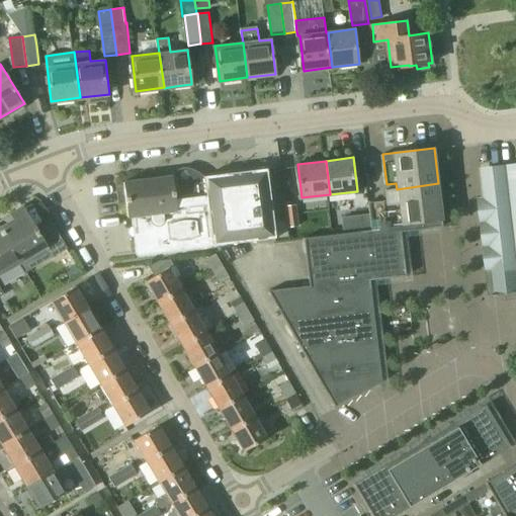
[(206,179),(175,183),(185,248),(277,236),(268,166),(256,168),(250,169),(206,175),(206,179)]
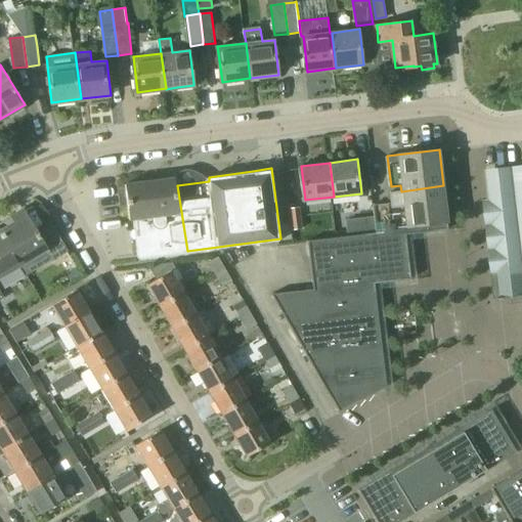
[(488,173),(486,173),(489,199),(488,199),(488,200),(490,200),(492,222),(491,223),(491,224),(496,224),(499,247),(494,247),(494,249),(495,249),(497,271),(496,271),(497,273),(502,272),(521,269),(521,170),(515,171),(515,170),(513,170),(513,171),(488,174),(488,173)]
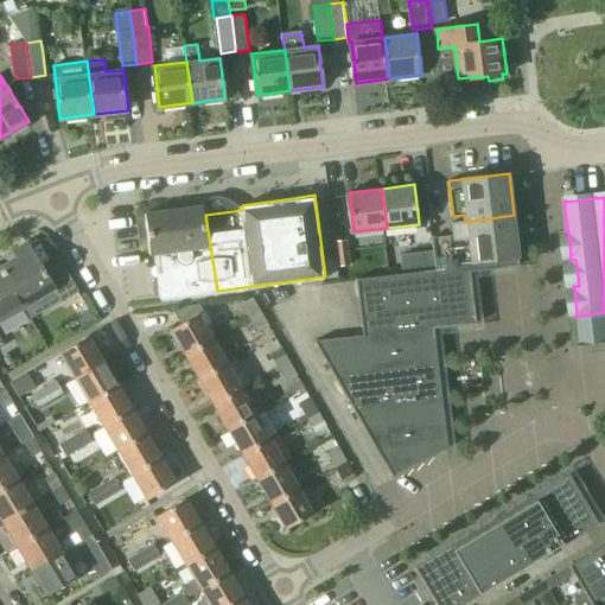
[(204,205),(146,212),(152,254),(157,253),(163,298),(216,291),(205,215),(204,205)]
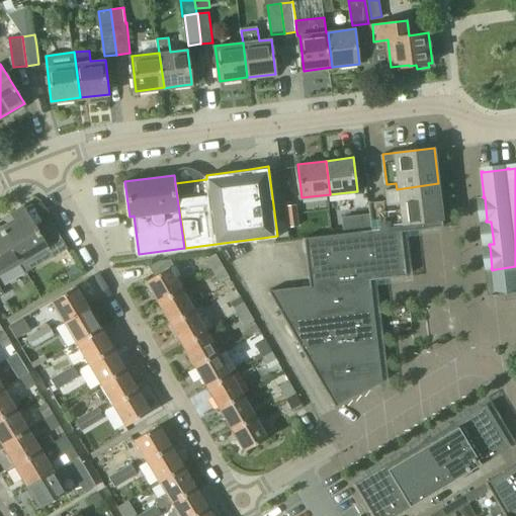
[(398,198),(370,201),(371,212),(373,229),(373,234),(401,231),(443,226),(438,183),(397,189),(398,198)]
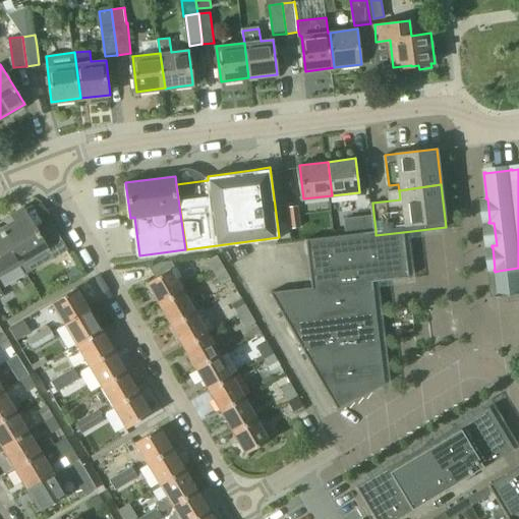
[(24,207),(0,221),(0,225),(22,264),(48,248),(53,258),(68,249),(54,225),(40,233),(24,207)]
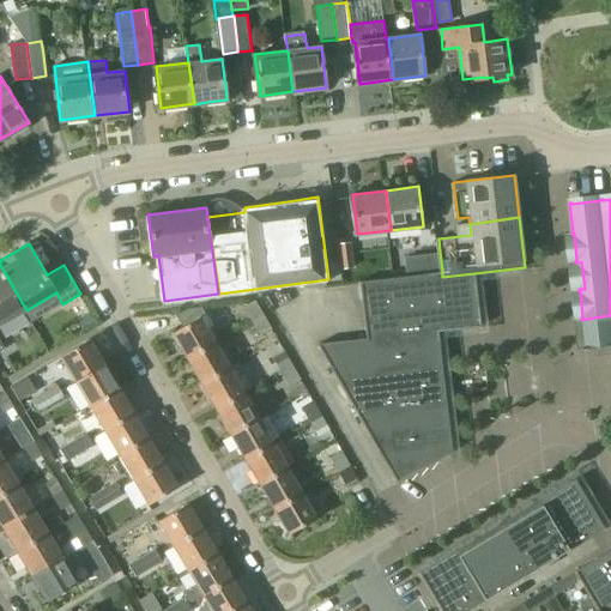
[(440,252),(423,253),(425,272),(442,271),(440,252)]
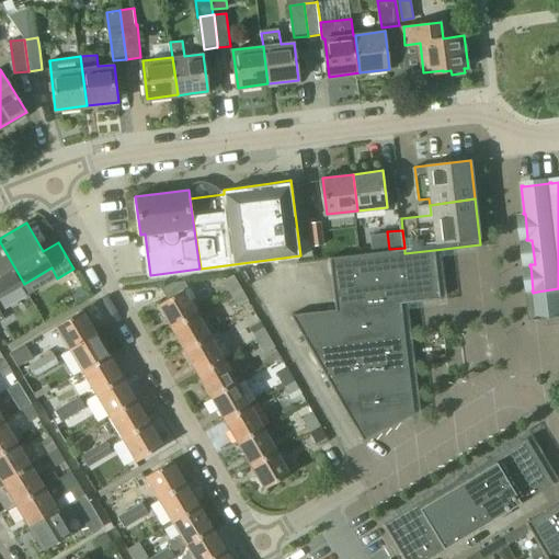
[(0,320),(6,317),(0,307),(0,297),(24,284),(0,242),(0,320)]
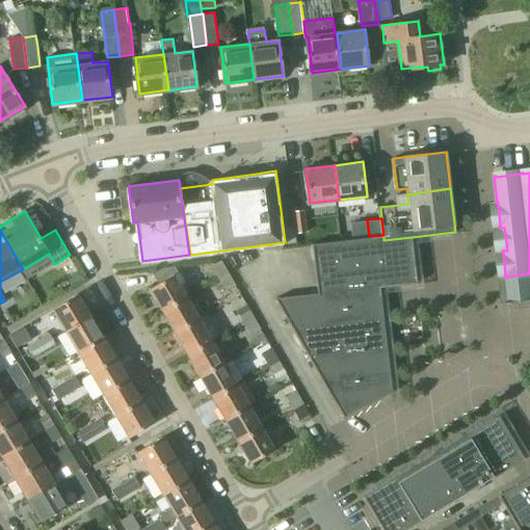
[(383,235),(313,243),(313,244),(318,292),(318,294),(380,286),(418,282),(412,237),(383,240),(383,235)]
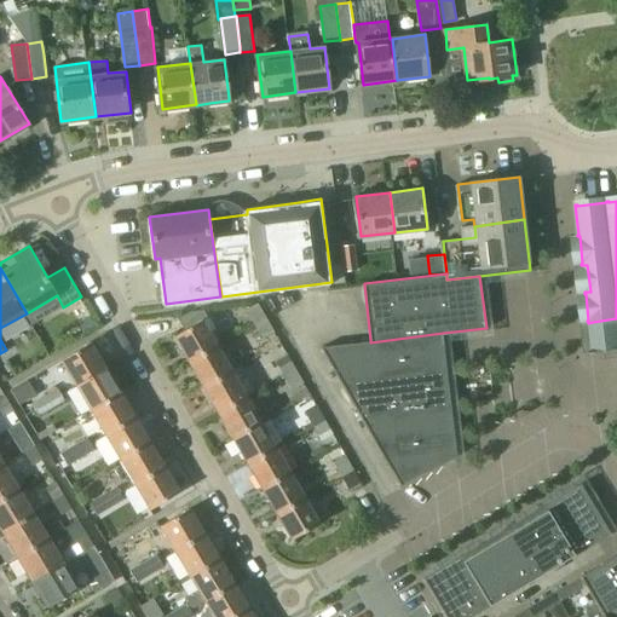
[(247,309),(255,323),(266,316),(259,301),(257,304),(247,309)]
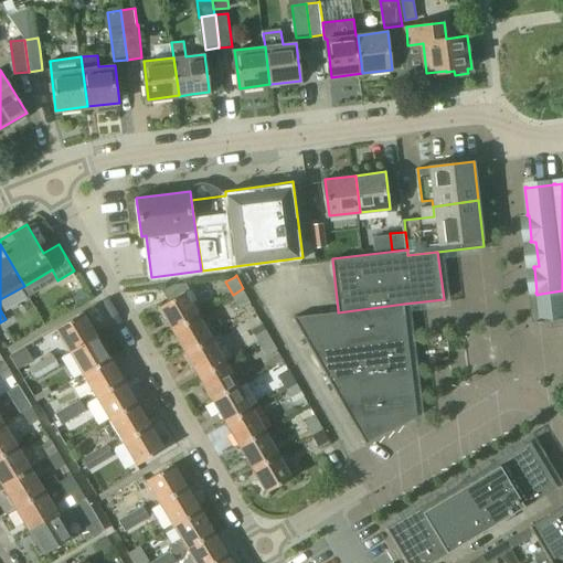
[(160,306),(173,329),(199,314),(203,311),(198,299),(192,303),(186,291),(192,288),(188,280),(176,284),(163,290),(169,300),(160,306)]
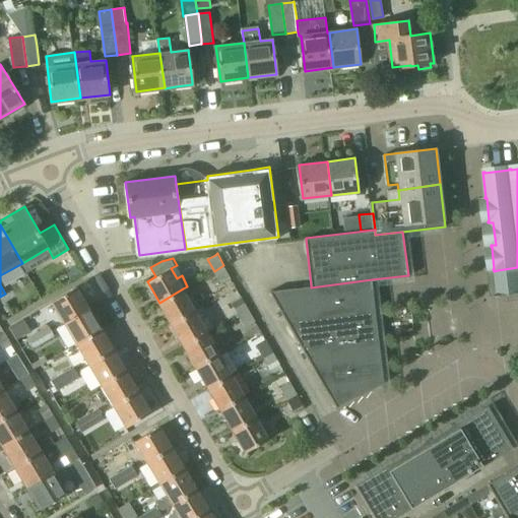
[(75,265),(67,270),(71,277),(79,272),(75,265)]
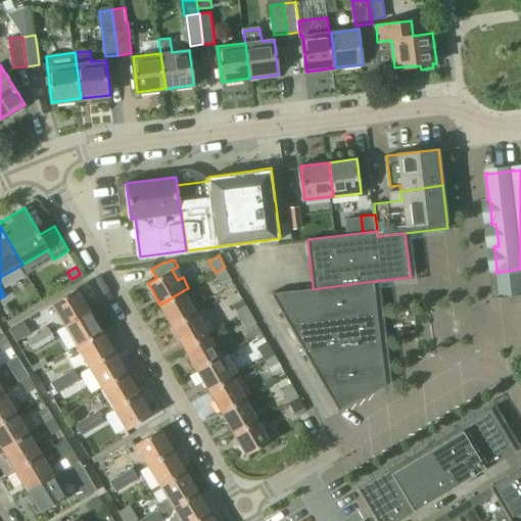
[(225,267),(216,273),(224,285),(233,280),(225,267)]
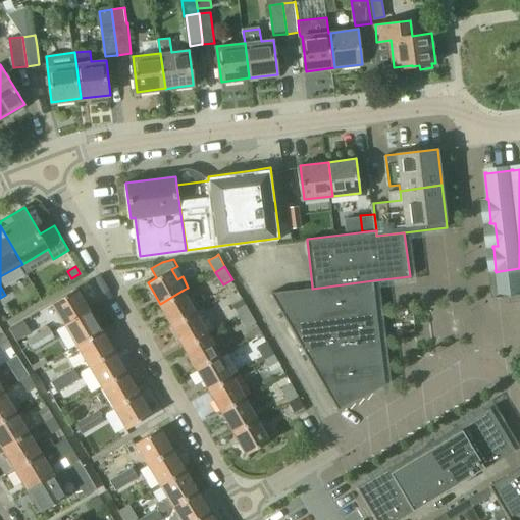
[(503,295),(498,295),(498,297),(519,294),(519,268),(500,271),(503,295)]
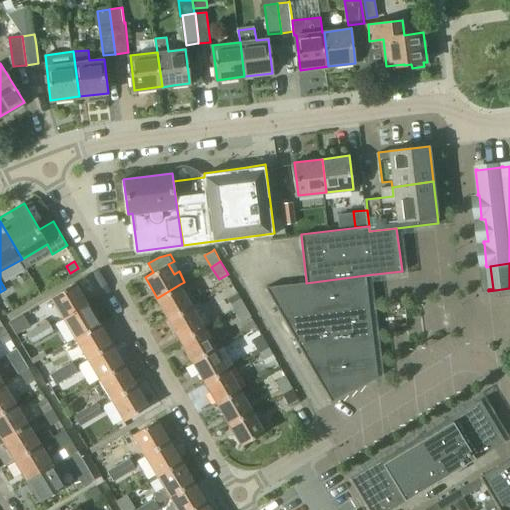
[(306,281),(265,286),(283,317),(370,307),(366,275),(306,283),(306,281)]
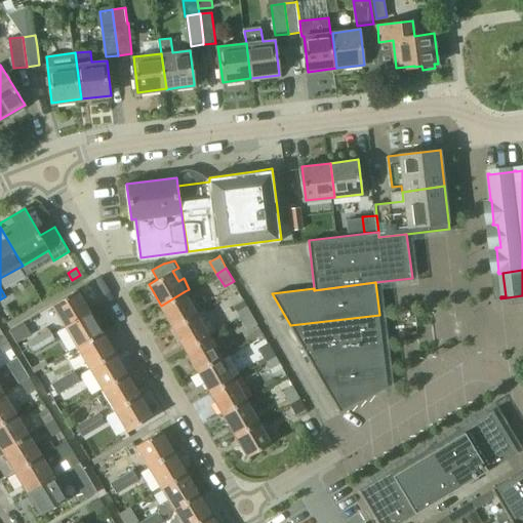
[(53,305),(66,326),(91,311),(79,290),(53,305)]
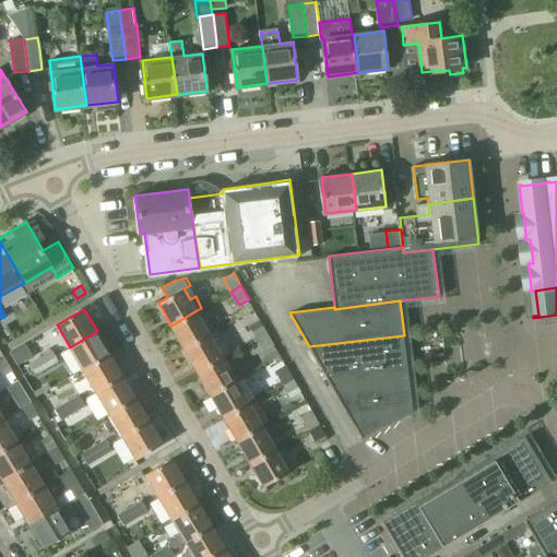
[(172,326),(185,348),(211,333),(197,310),(172,326)]
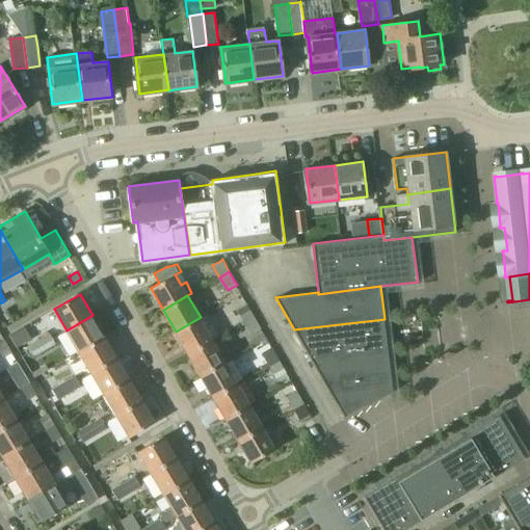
[(237,309),(244,321),(254,315),(246,302),(237,309)]
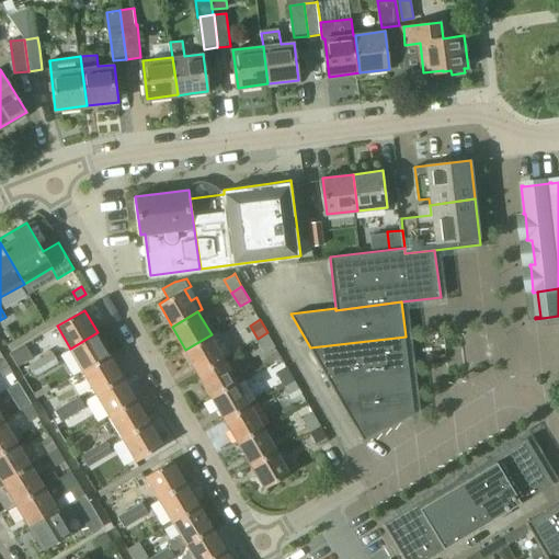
[(70,349),(83,371),(111,354),(98,332),(70,349)]
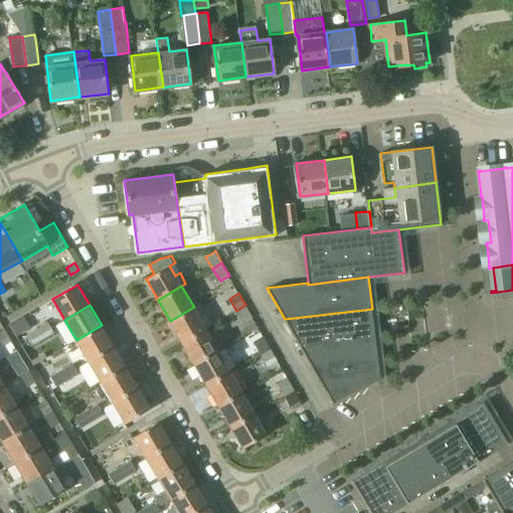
[(245,305),(236,311),(242,323),(252,317),(245,305)]
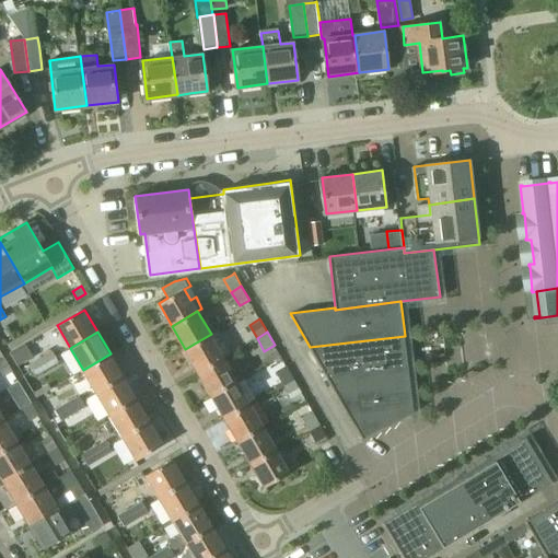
[(185,349),(198,372),(224,358),(211,334),(185,349)]
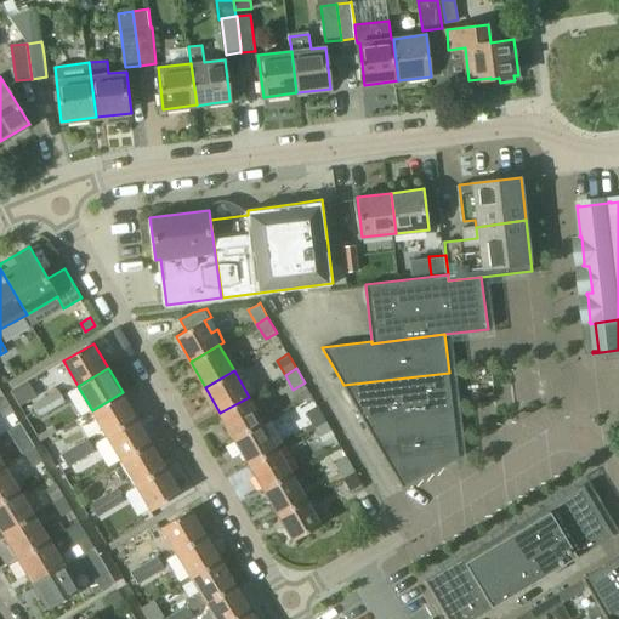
[(449,373),(344,385),(361,415),(453,404),(449,373)]
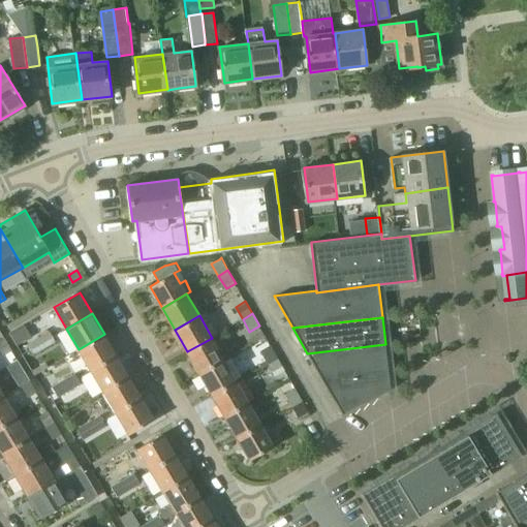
[(56,341),(50,330),(38,337),(45,347),(56,341)]
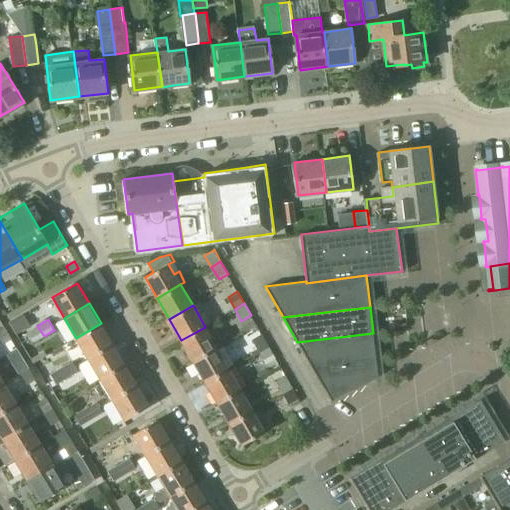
[(76,338),(89,359),(114,344),(101,323),(76,338)]
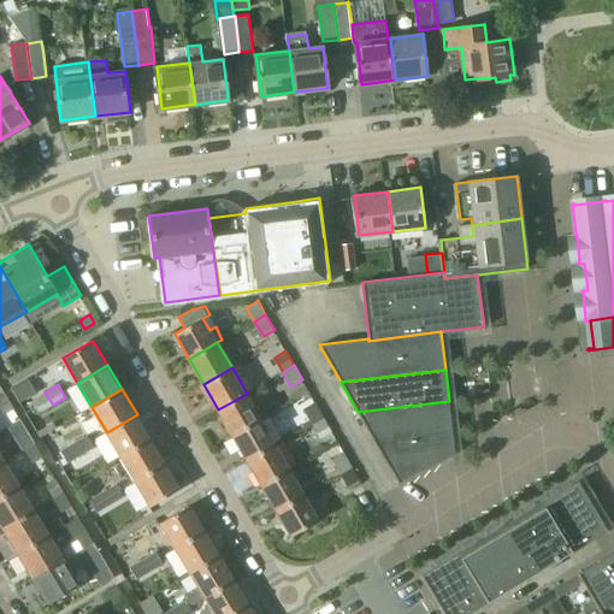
[(45,393),(33,400),(40,413),(53,405),(45,393)]
